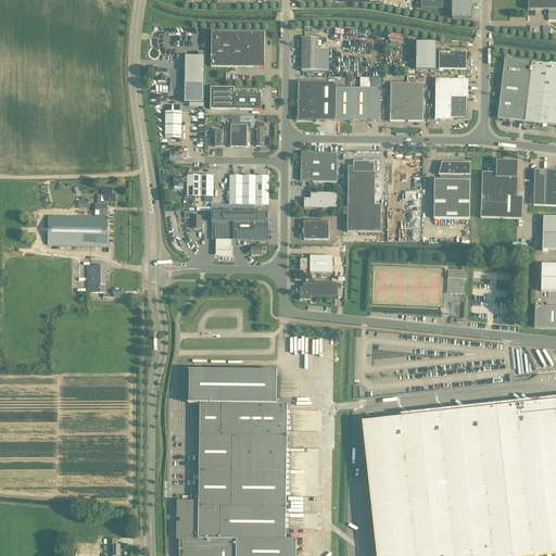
[(420,0),(421,9),(443,10),(443,0),(420,0)]
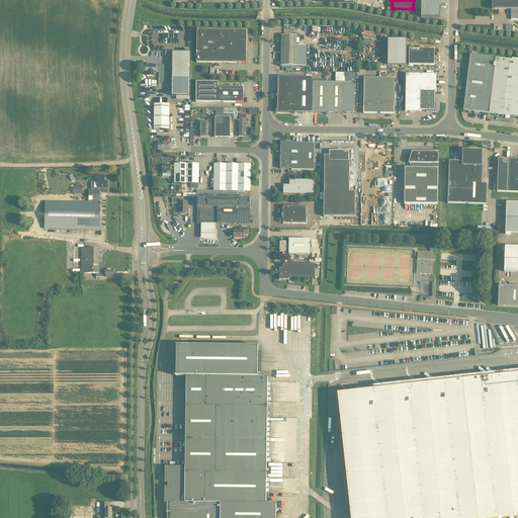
[(421,0),(421,2),(421,18),(440,18),(440,5),(441,5),(440,0),(421,0)]
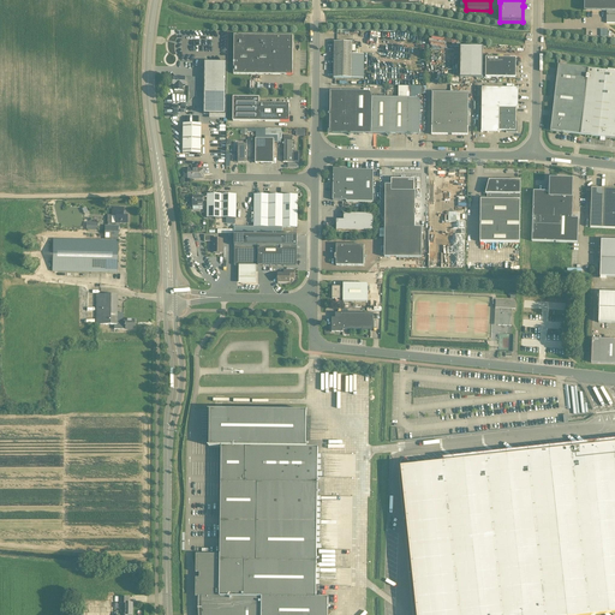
[(614,0),(584,0),(584,11),(607,11),(607,23),(614,23),(614,0)]
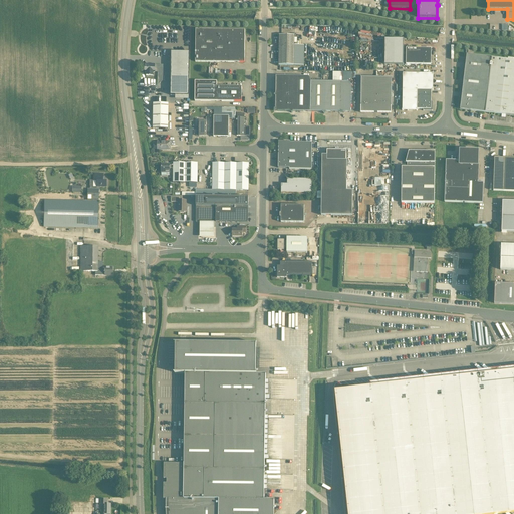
[(195,62),(244,62),(245,30),(196,29),(195,62)]
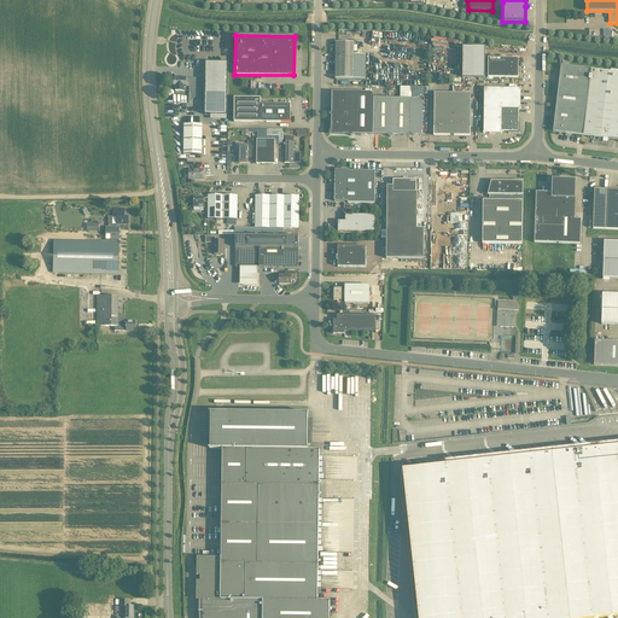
[(336,42),(336,79),(366,80),(366,56),(354,54),(354,42),(336,42)]
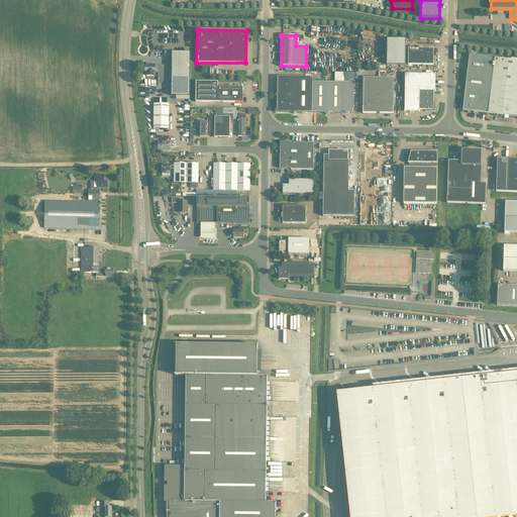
[(406,40),(388,40),(387,66),(405,66),(406,40)]
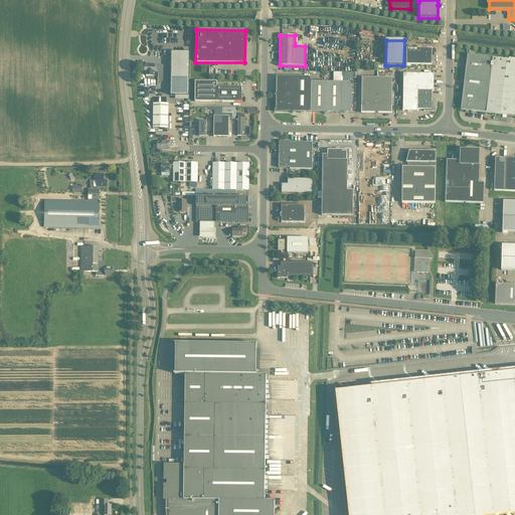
[(406,48),(406,64),(432,65),(432,49),(406,48)]
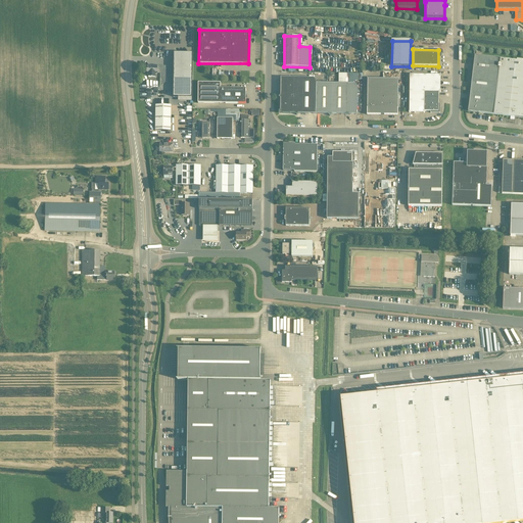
[(193,53),(175,53),(174,97),(192,98),(193,53)]
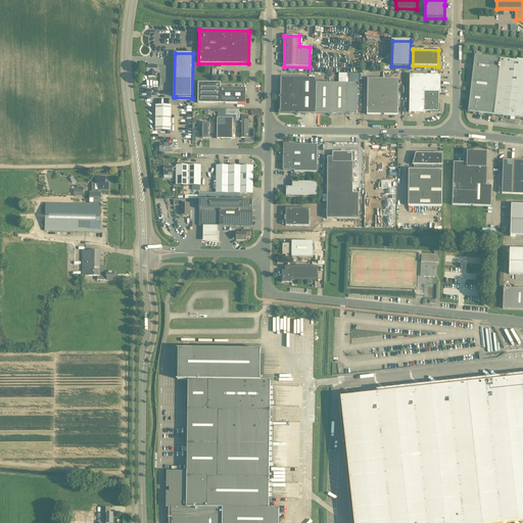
[(522,60),(475,55),(468,111),(522,117),(522,60)]
